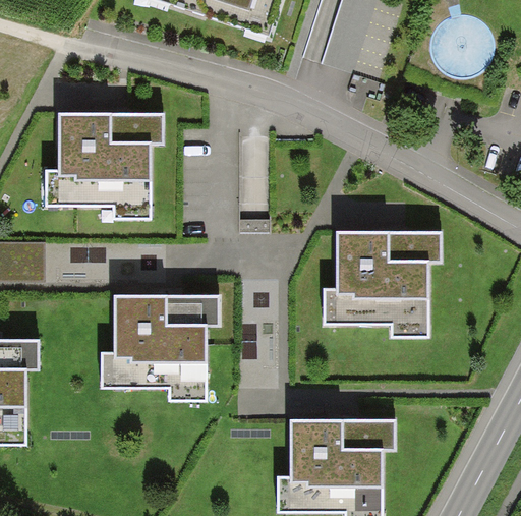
[(170,0),(271,33),(281,0),(170,0)]
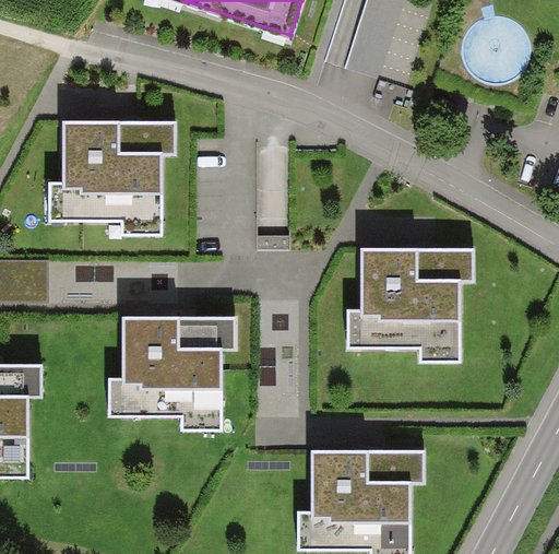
[(111,120),(61,119),(61,178),(48,178),(48,219),(125,220),(125,231),(162,232),(162,153),(177,153),(177,120),(111,120)]
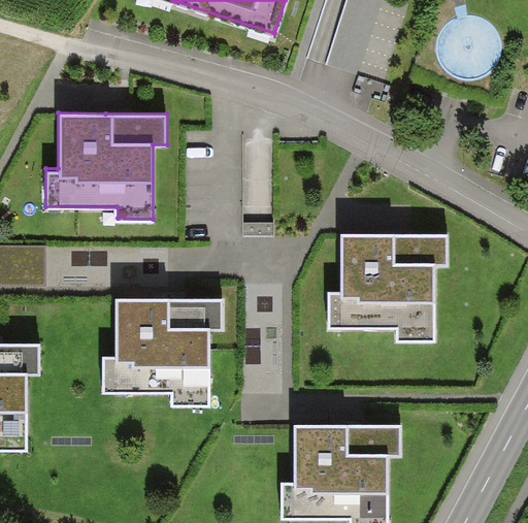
[(388,232),(340,233),(340,289),(331,289),(331,327),(399,327),(399,340),(436,339),(435,264),(453,264),(452,232),(388,232)]
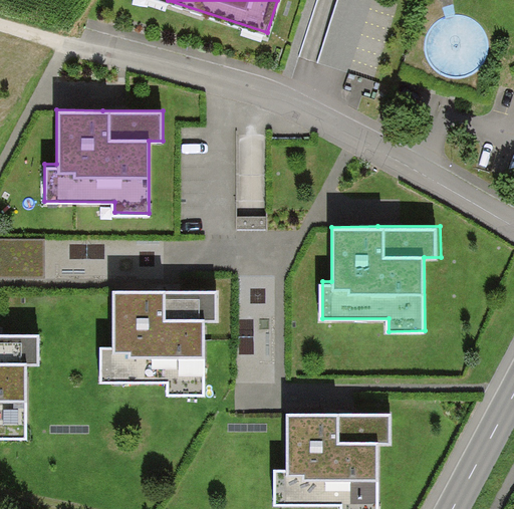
[(40,236),(0,235),(0,272),(40,272),(40,236)]
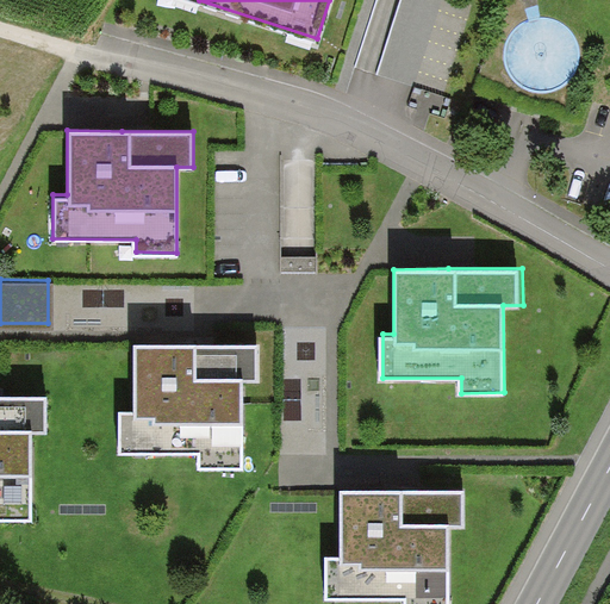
[(192,344),(134,344),(135,412),(122,412),(122,455),(203,454),(204,468),(243,468),(242,380),(262,380),(262,343),(192,344)]
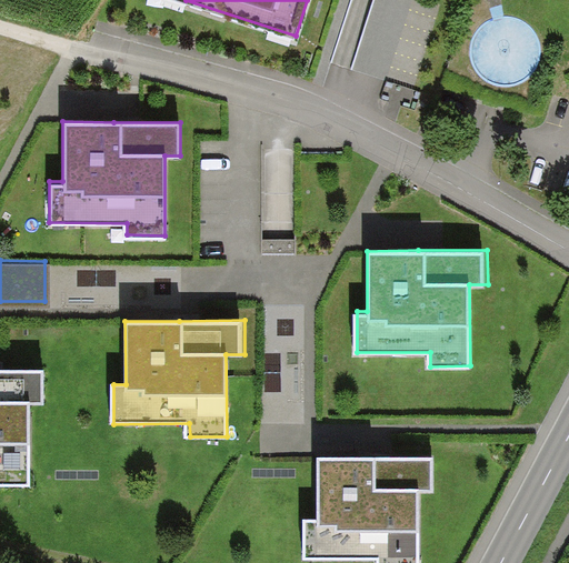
[(0,367),(0,483),(29,483),(27,403),(47,403),(46,367),(0,367)]
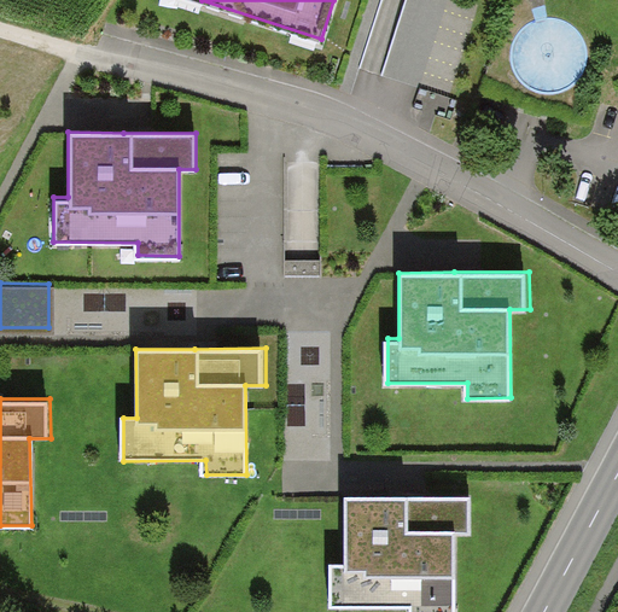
[(402,496),(342,497),(343,559),(328,559),(330,606),(410,605),(410,611),(456,611),(455,529),(471,529),(470,495),(402,496)]
